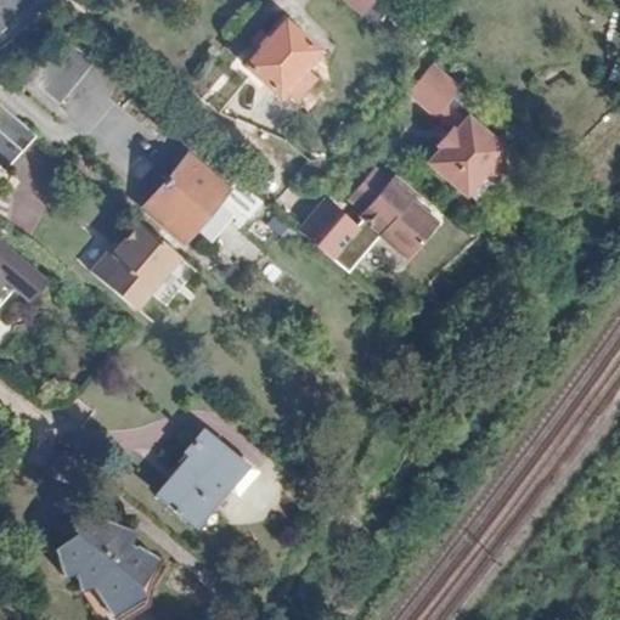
[(345,0),(358,10),(365,0),(345,0)]
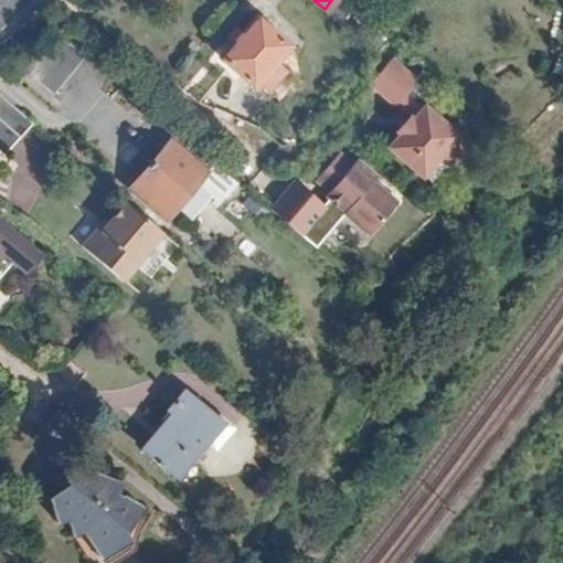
[(254,18),(219,59),(253,86),(257,81),(273,63),(287,45),(254,18)]
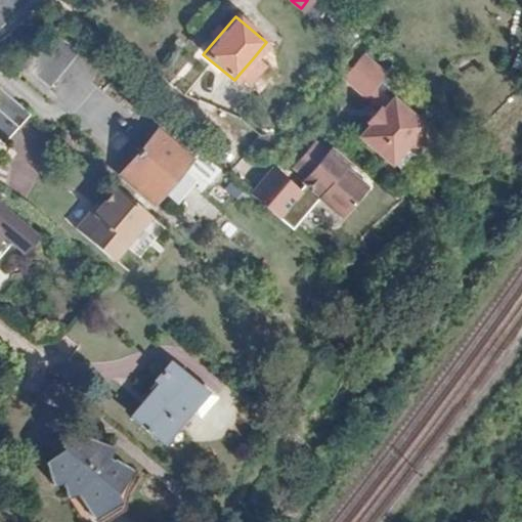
[(23,62),(51,87),(81,50),(53,27),(23,62)]
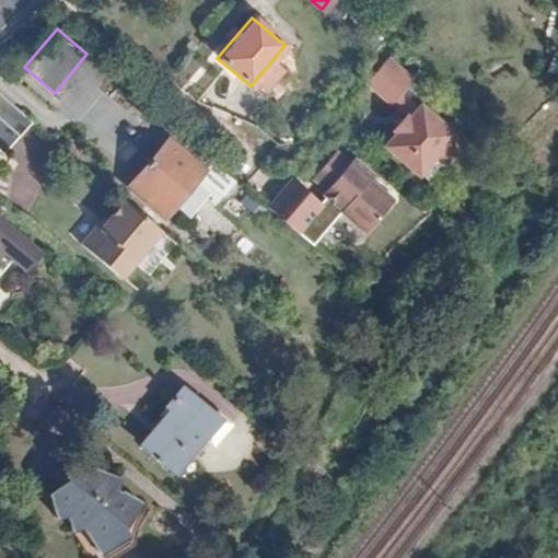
[(388,57),(368,82),(392,103),(399,95),(405,100),(418,82),(388,57)]
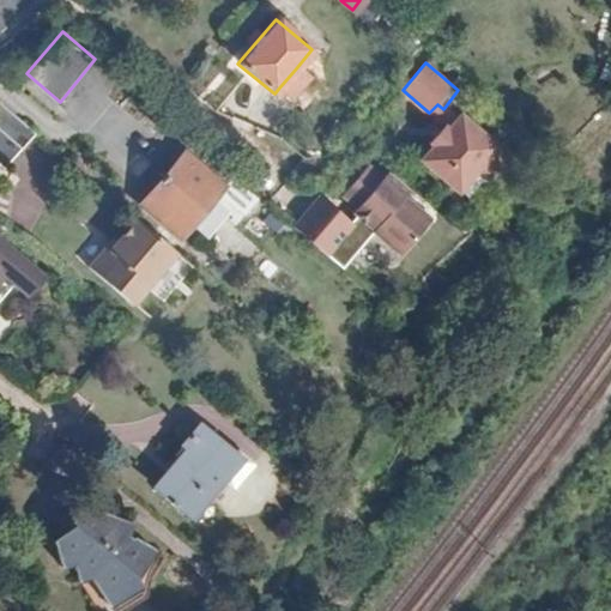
[(296,68),(279,88),(290,96),(306,77),(296,68)]
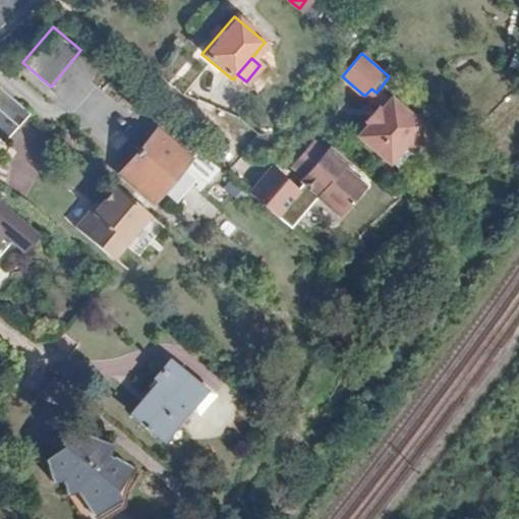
[(0,109),(19,127),(33,113),(0,83),(0,109)]
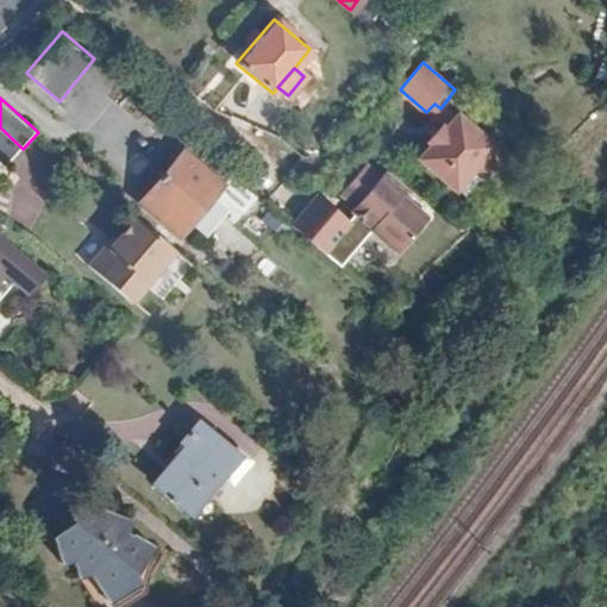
[(431,144),(419,157),(456,191),(475,168),(479,170),(486,170),(493,163),(493,154),(490,151),(495,145),(457,113),(445,127),(442,125),(427,142),(431,144)]
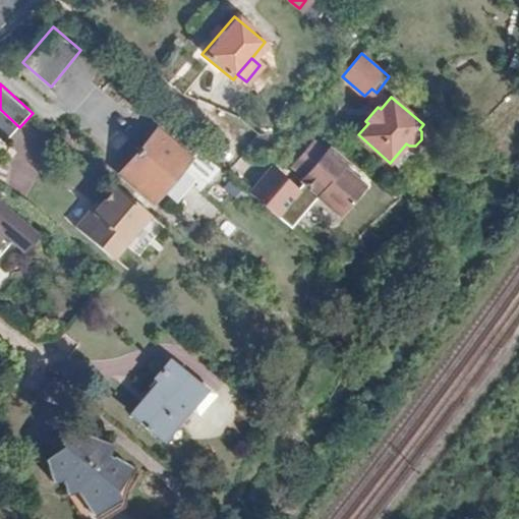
[(153,129),(117,173),(151,202),(187,158),(153,129)]
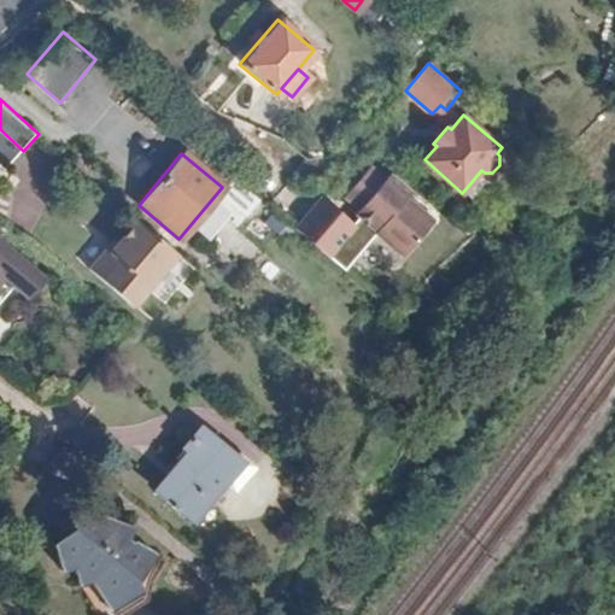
[(346,195),(361,209),(357,214),(362,217),(356,224),(324,198),(297,230),(344,270),(376,233),(404,256),(434,221),(408,198),(411,192),(391,174),(387,177),(373,165),(346,195)]
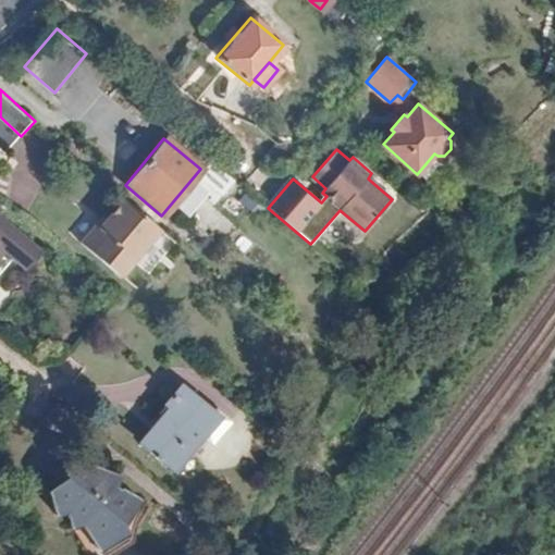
[(87,227),(74,242),(113,275),(156,230),(120,197),(100,218),(89,230),(87,227)]
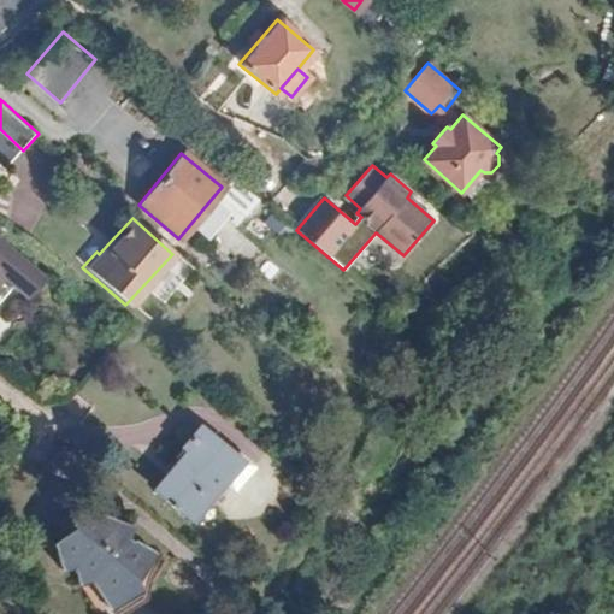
[(0,295),(11,282),(35,301),(53,279),(0,236),(0,295)]
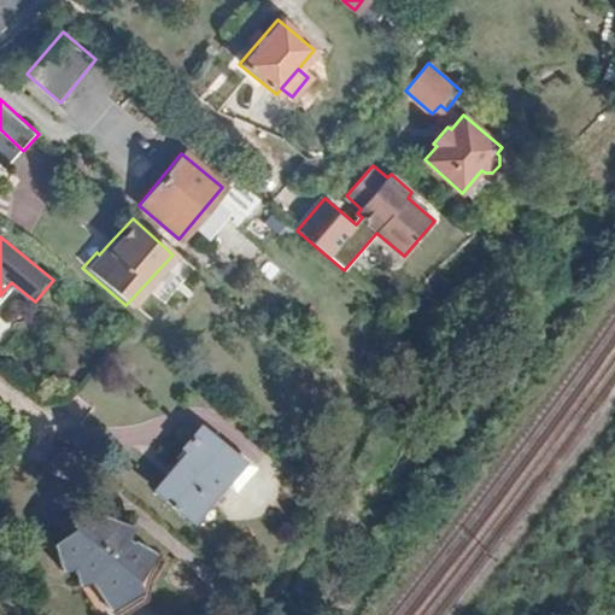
[(107,239),(97,252),(99,255),(111,241),(107,239)]
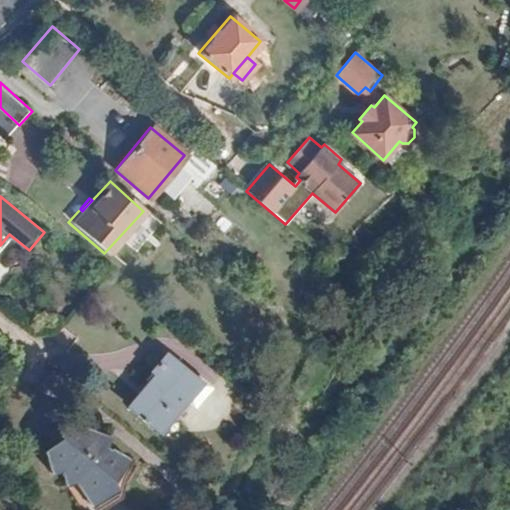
[(129,249),(150,228),(139,218),(118,239),(129,249)]
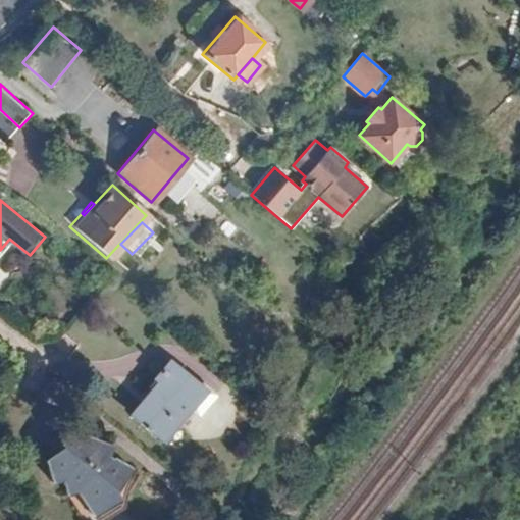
[(158,382),(133,414),(164,440),(192,408),(189,405),(203,388),(169,362),(155,380),(158,382)]
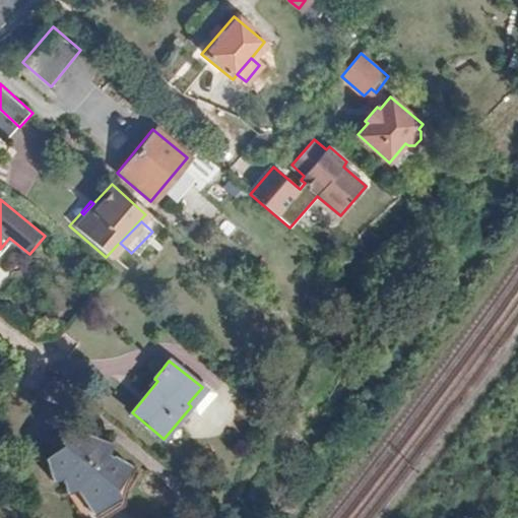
[(49,458),(53,483),(65,480),(69,493),(79,492),(94,515),(122,499),(120,490),(135,468),(115,452),(116,441),(71,424),(64,447),(49,458)]
